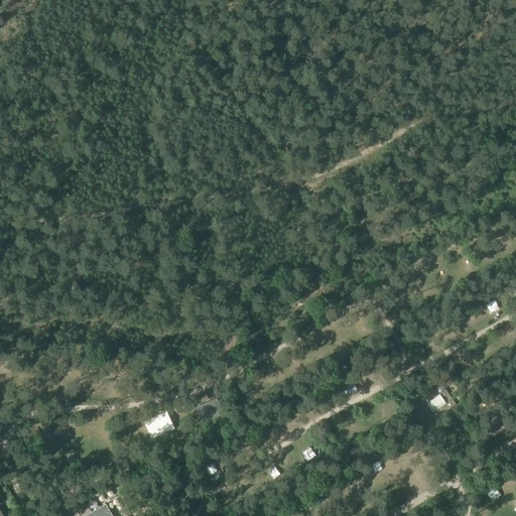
[(504,236),(498,240),(503,246),(509,242),(504,236)]
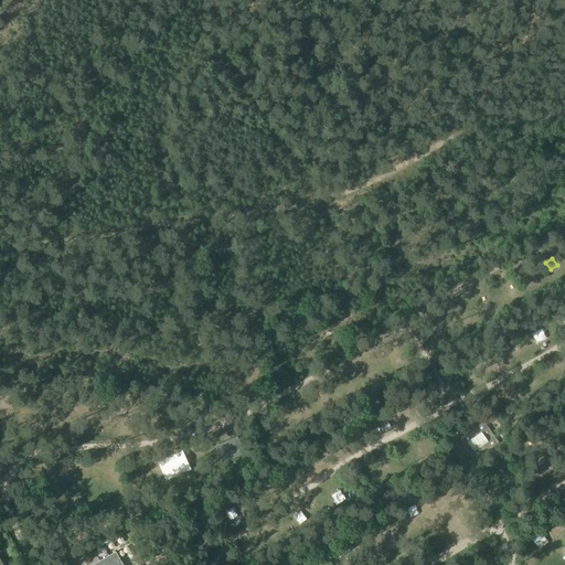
[(530,265),(522,267),(526,283),(535,279),(530,265)]
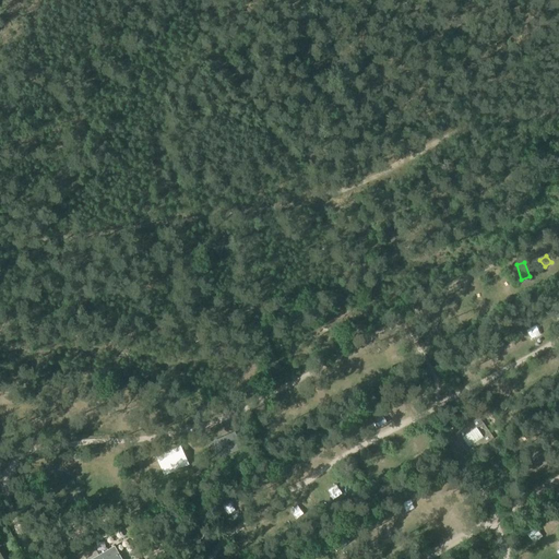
[(460,306),(451,311),(456,320),(465,314),(460,306)]
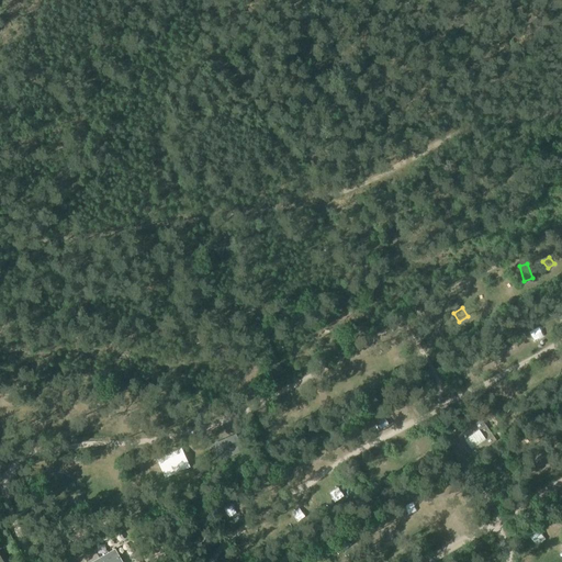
[(506,347),(515,343),(509,334),(501,338),(506,347)]
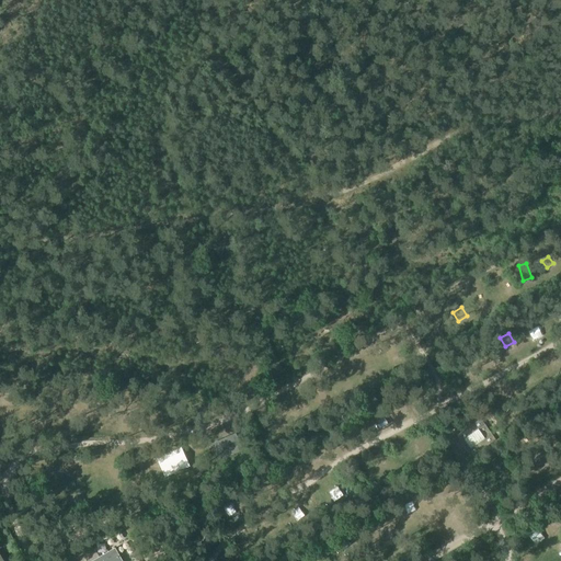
[(391,358),(399,355),(395,346),(388,350),(391,358)]
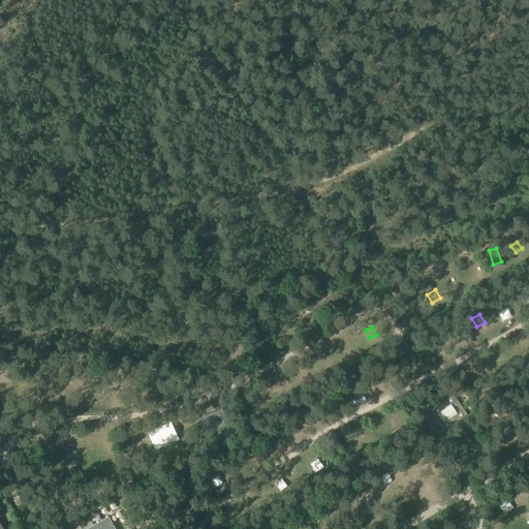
[(468,369),(470,374),(480,370),(478,366),(468,369)]
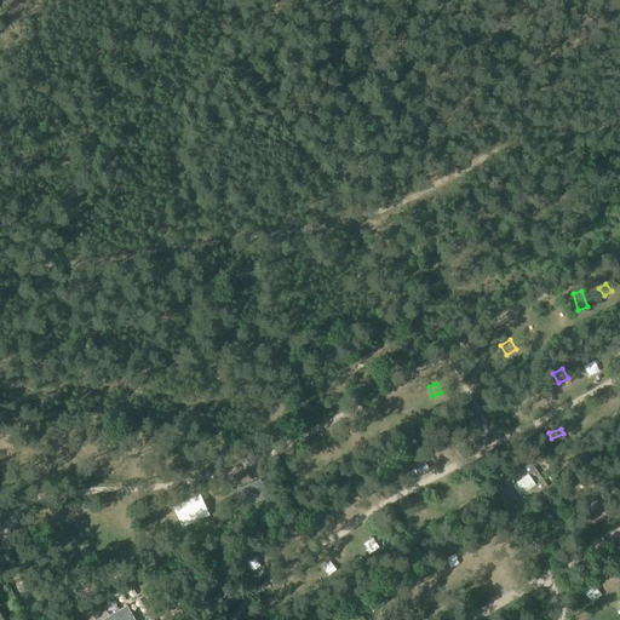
[(298,461),(302,472),(313,469),(309,459),(298,461)]
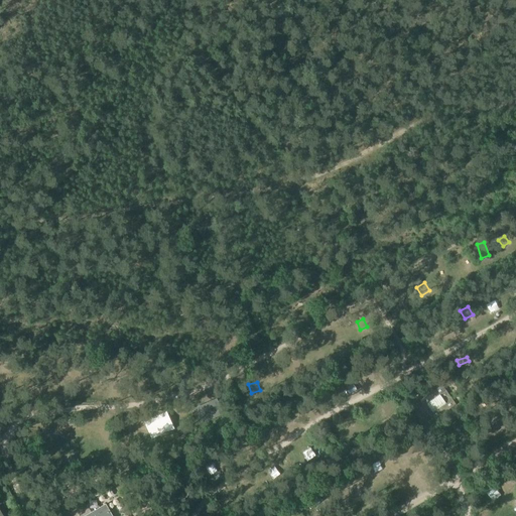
[(420,400),(434,419),(456,404),(442,385),(420,400)]
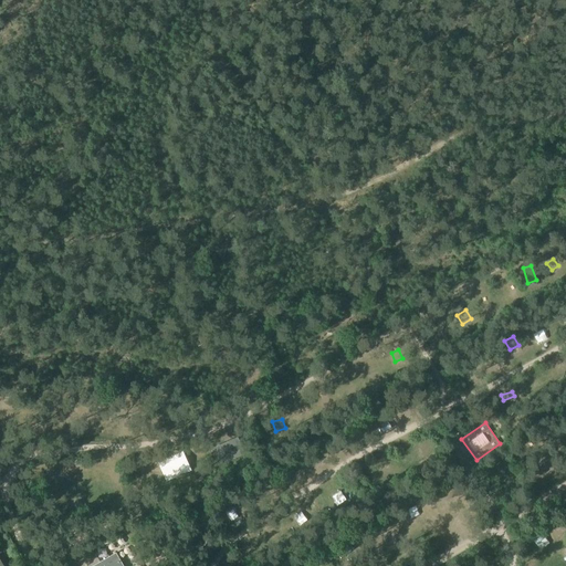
[(409,456),(418,451),(413,443),(405,448),(409,456)]
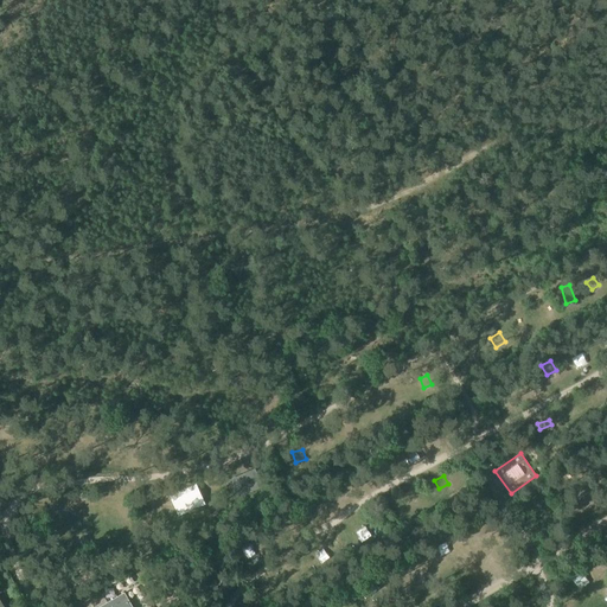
[(178,517),(205,505),(196,484),(168,497),(178,517)]
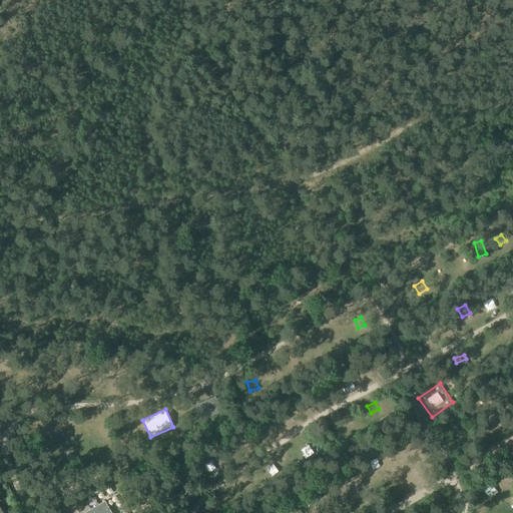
[(348,411),(338,415),(342,428),(352,424),(348,411)]
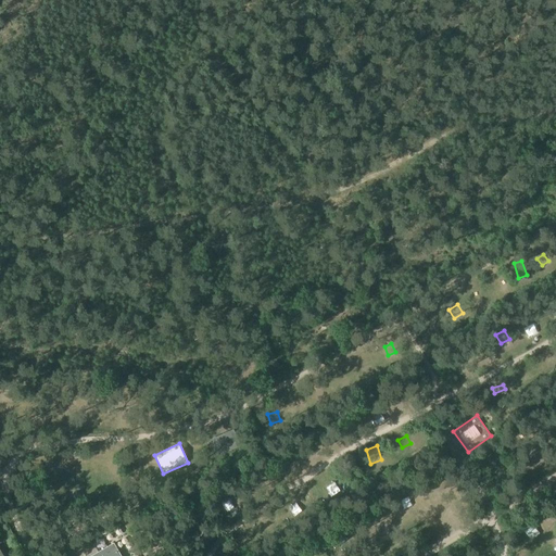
[(327,475),(317,478),(323,494),(333,491),(327,475)]
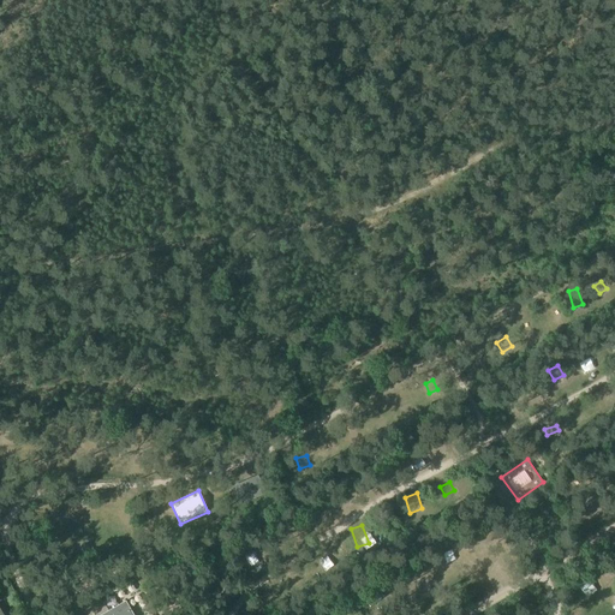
[(248,560),(258,554),(250,538),(239,544),(248,560)]
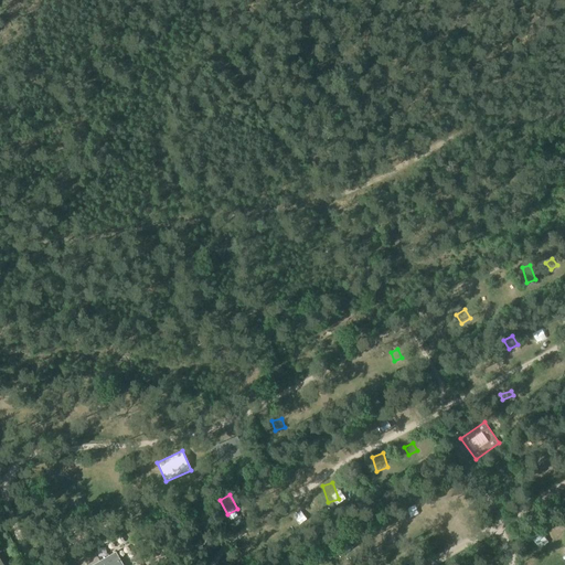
[(561,529),(562,512),(551,512),(551,529),(561,529)]
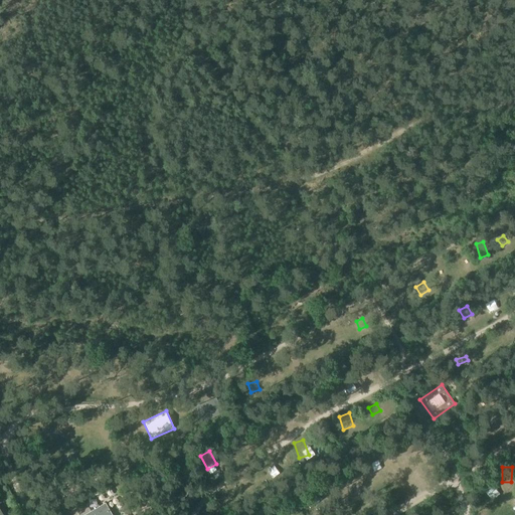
[(484,494),(492,488),(486,480),(478,486),(484,494)]
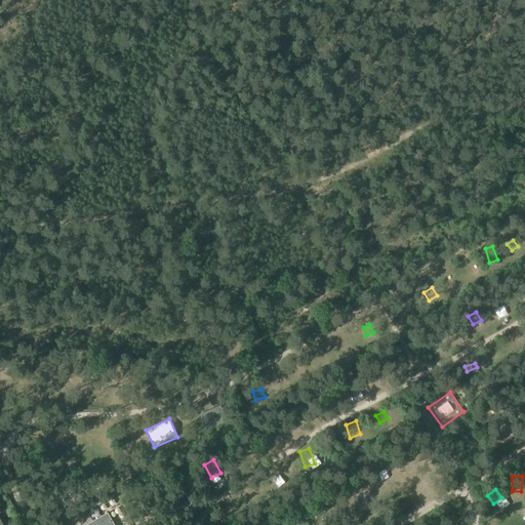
[(114,524),(108,513),(85,524),(114,524)]
